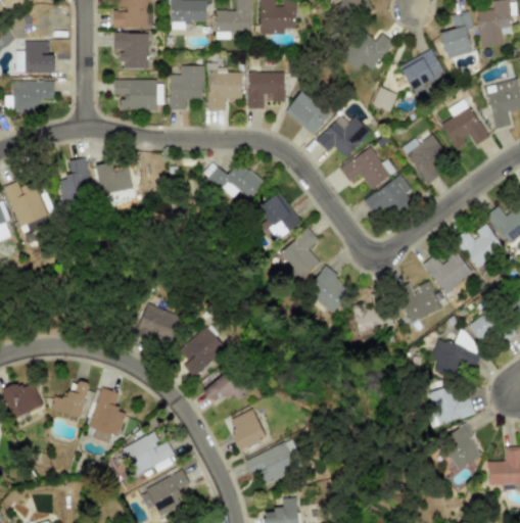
[(148,0),(119,0),(119,9),(113,9),(113,27),(148,27),(148,0)]
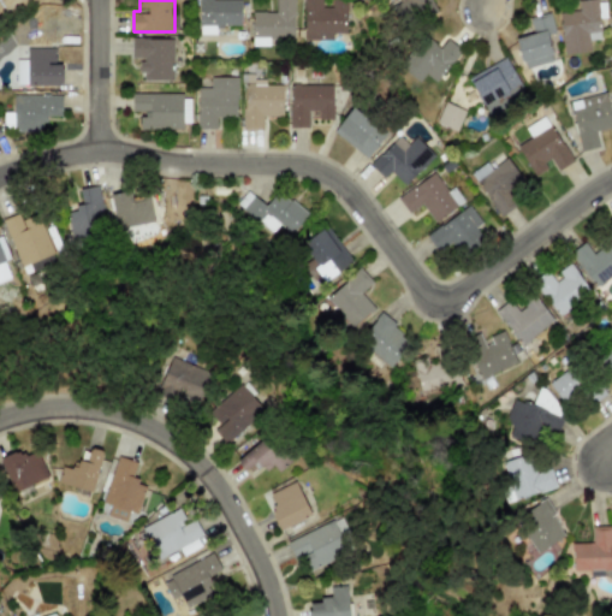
[(244,27),(244,0),(201,0),(201,27),(244,27)]
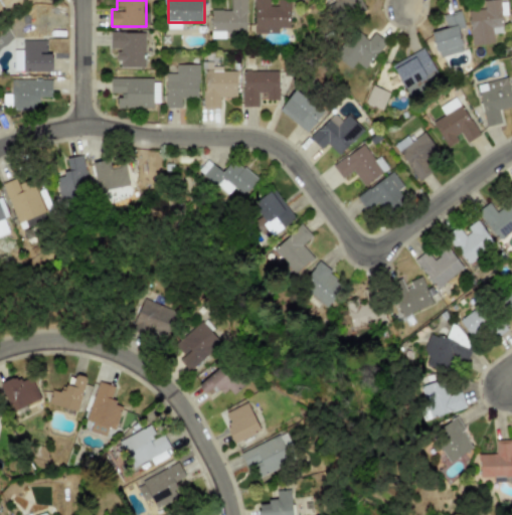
[(247,0),(232,0),(232,10),(213,10),(212,37),(227,38),(227,32),(247,32),(247,0)]
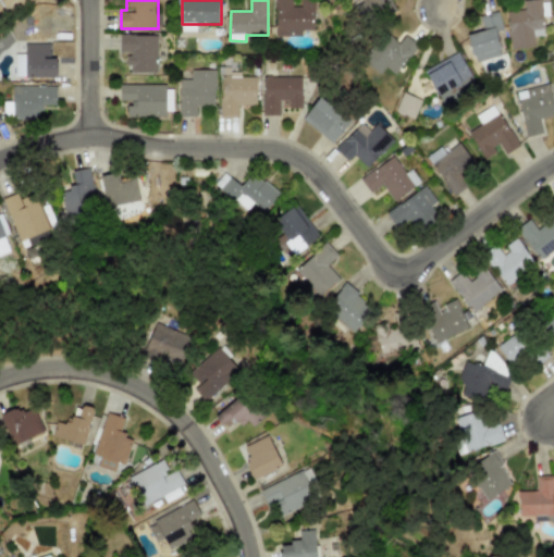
[(304,36),(304,29),(316,29),(316,0),(303,0),(303,7),(294,7),(294,0),(277,0),(278,36),(304,36)]
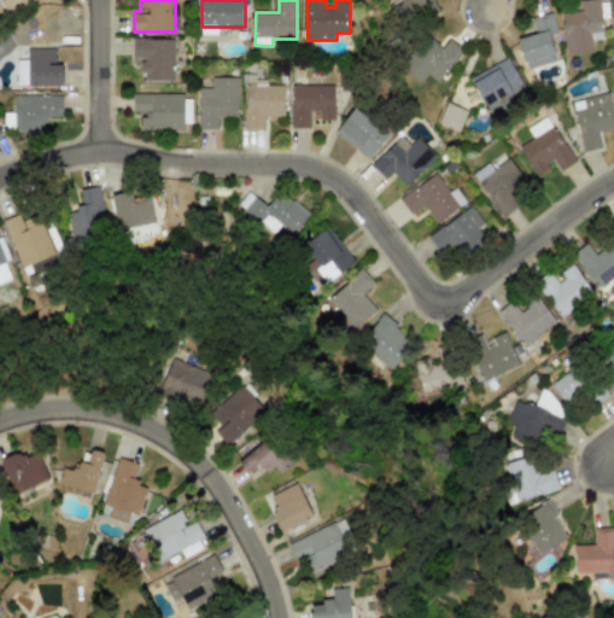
[(399,0),(393,4),(407,28),(440,10),(434,0),(399,0)]
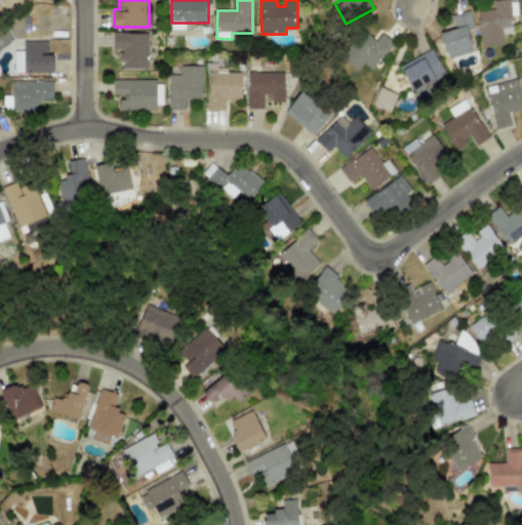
[(515,33),(512,0),(494,0),(495,8),(480,9),(482,47),(506,45),(506,34),(515,33)]
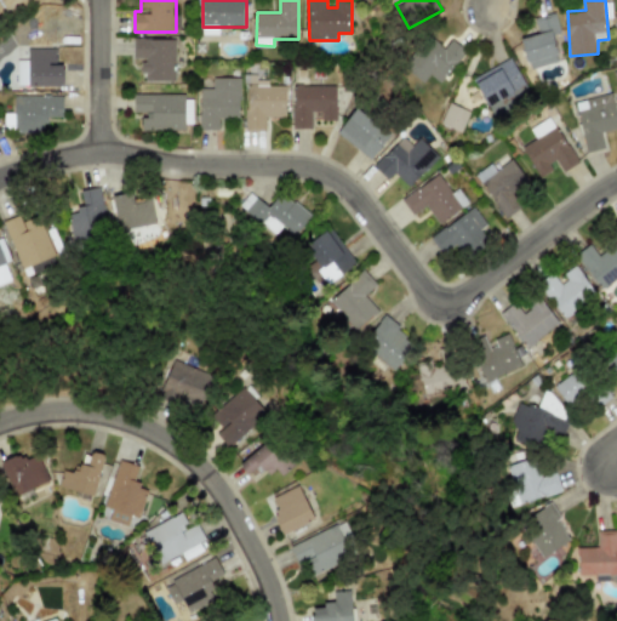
[(531,69),(561,61),(554,35),(563,33),(556,12),(536,18),(541,34),(523,39),(531,69)]
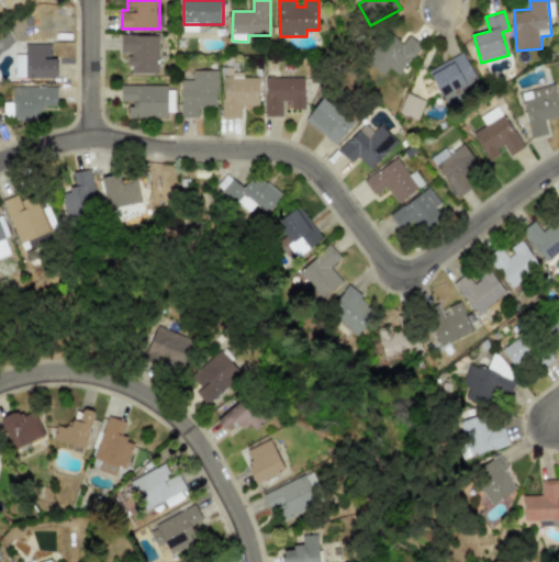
[(160,74),(161,35),(123,35),(122,53),(132,53),(131,72),(160,74)]
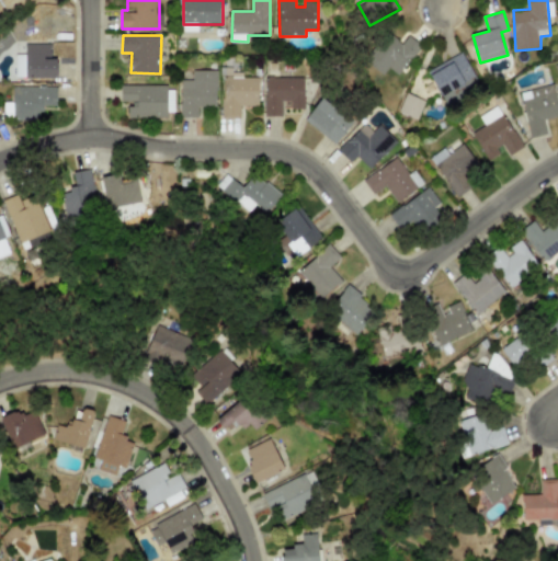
[(397,73),(424,48),(413,36),(403,45),(397,37),(369,61),(383,76),(391,67),(397,73)]
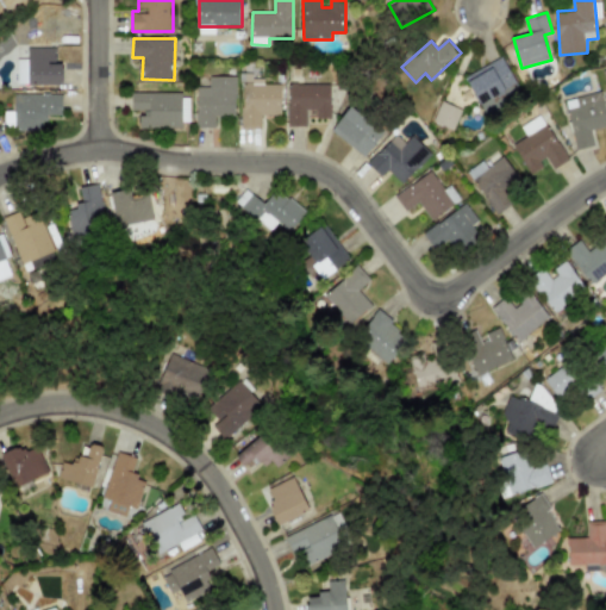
[(64,63),(57,63),(56,47),(29,48),(30,60),(18,60),(19,85),(64,83),(64,63)]
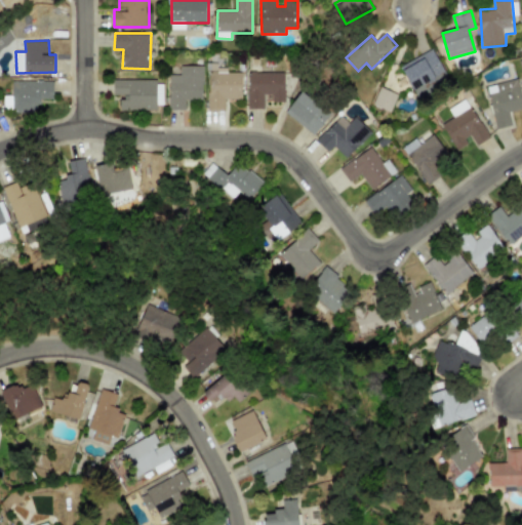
[(402,65),(418,98),(450,83),(435,49),(402,65)]
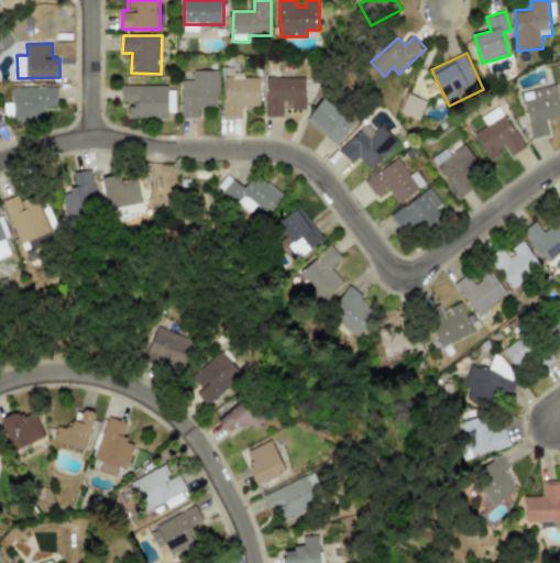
[(219,107),(219,70),(195,70),(195,80),(184,80),(183,118),(200,118),(200,107),(219,107)]
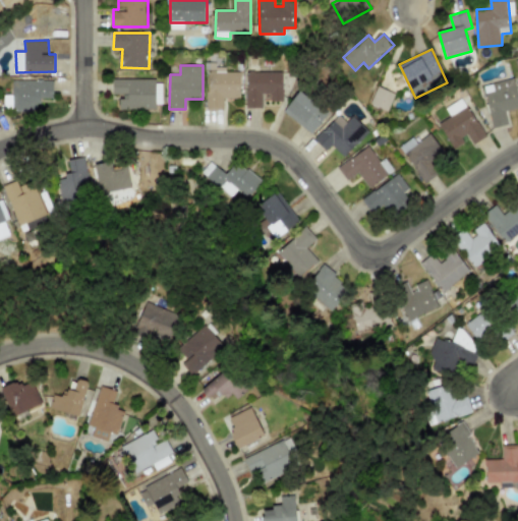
[(241,72),(226,72),(226,68),(209,68),(209,110),(224,110),(225,98),(241,99),(241,72)]
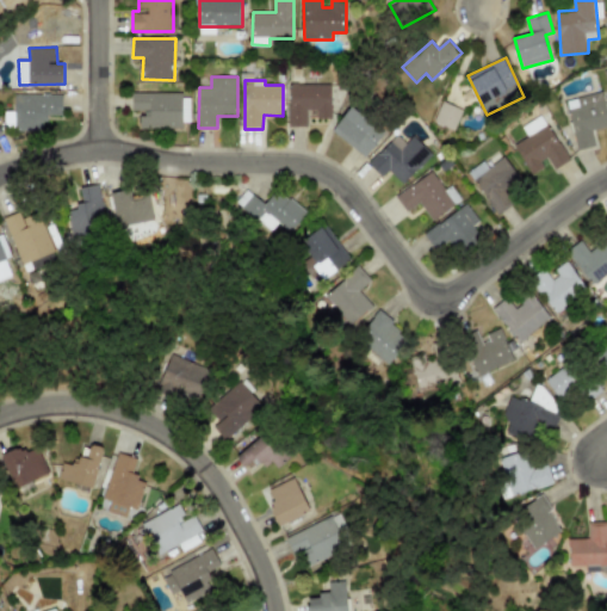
[(291,127),(309,125),(308,111),(317,110),(317,118),(333,118),(333,84),(290,85),(291,127)]
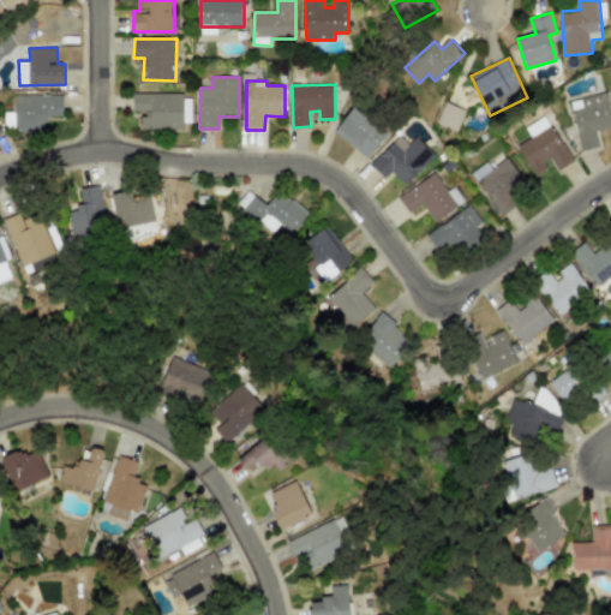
[(142,129),(185,129),(185,93),(135,94),(135,113),(142,112),(142,129)]
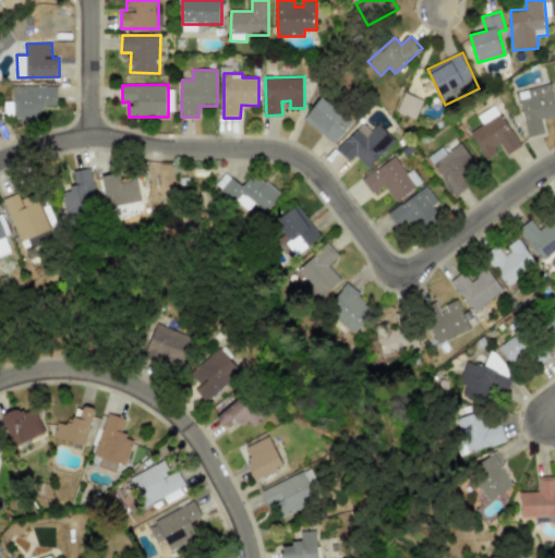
[(519,91),(529,137),(545,133),(542,119),(554,116),(554,91),(553,84),(519,91)]
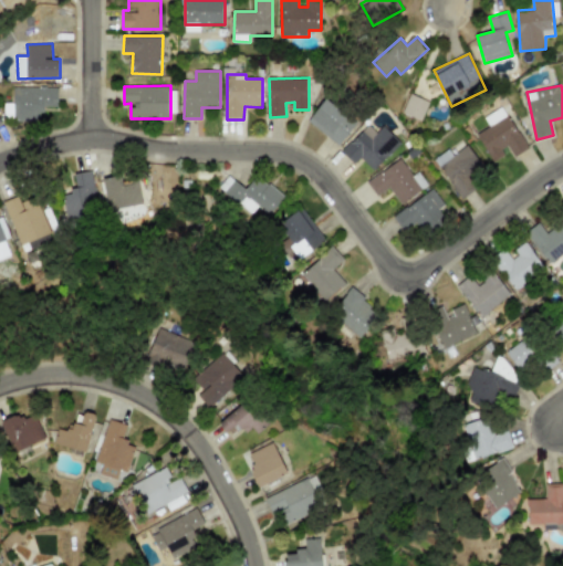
[(14,87),(16,121),(43,121),(43,107),(60,107),(59,87),(14,87)]
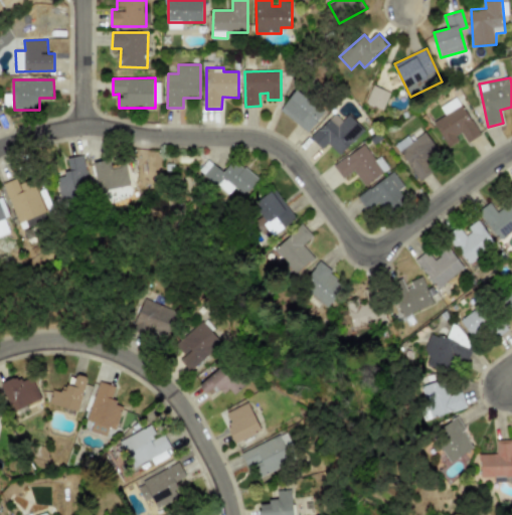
[(390,91),(372,86),(367,104),(385,109),(390,91)]
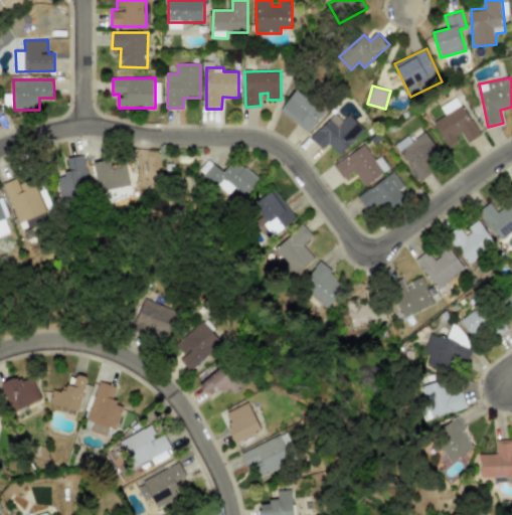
[(281,110),(309,132),(325,112),(298,90),(281,110)]
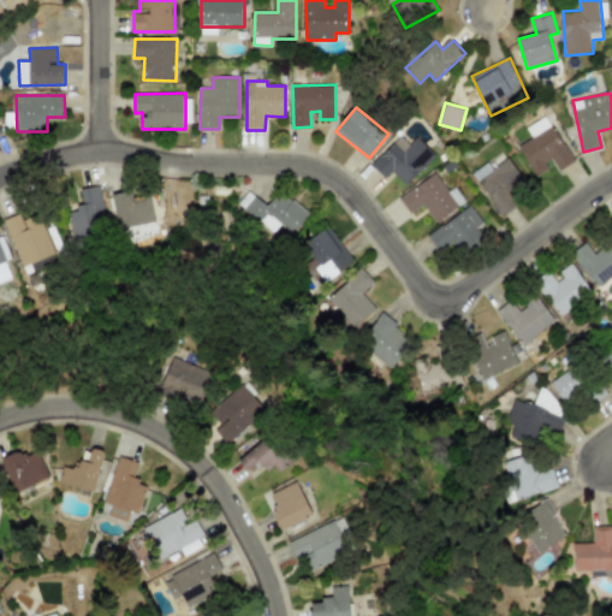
[(559,170),(575,163),(550,116),(528,128),(533,138),(520,144),(535,173),(556,163),(559,170)]
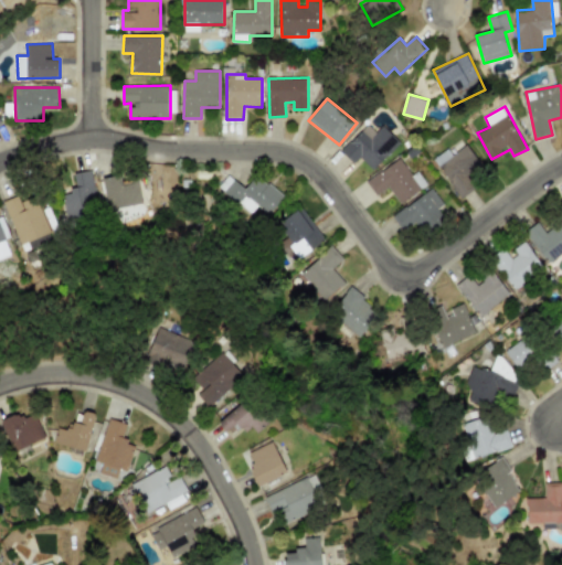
[(383,126),(377,132),(368,124),(342,151),(354,163),(361,157),(375,170),(401,142),(383,126)]
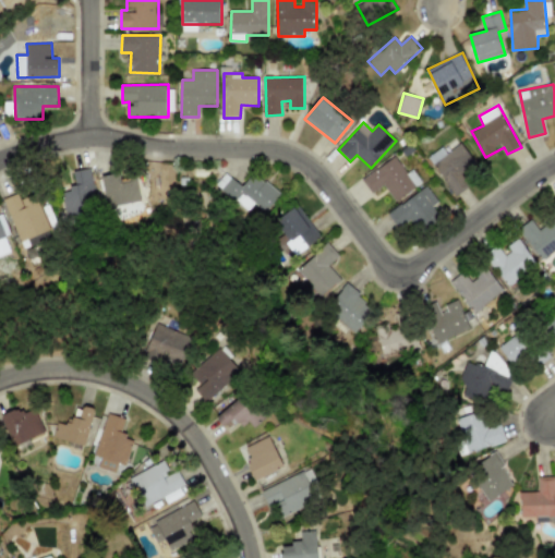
[(475,164),(463,143),(447,153),(444,148),(431,156),(455,196),(471,186),(461,171),(475,164)]
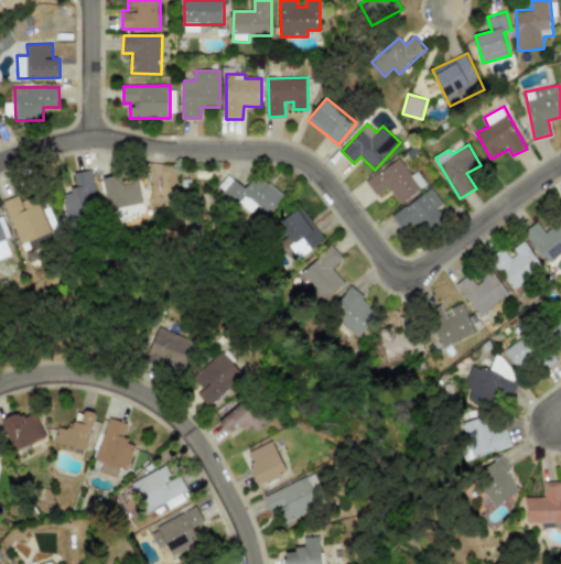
[(412,175),(400,158),(367,181),(377,195),(389,187),(400,203),(428,185),(418,171),(412,175)]
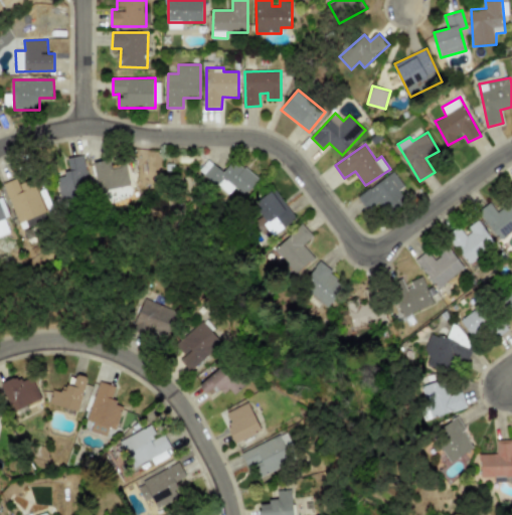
[(84,155),(68,158),(71,172),(57,174),(62,202),(92,197),(84,155)]
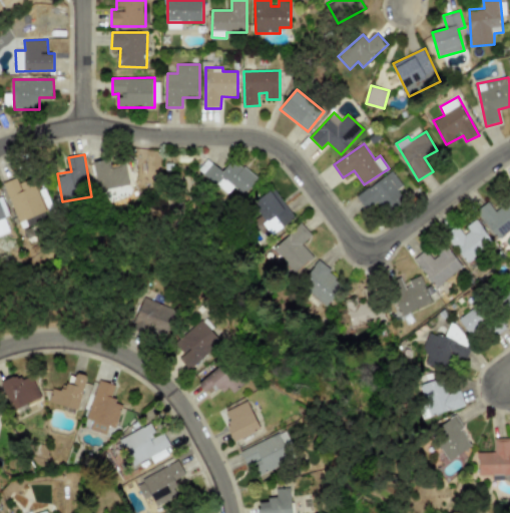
[(199,168),(227,194),(235,186),(243,194),(259,178),(235,157),(222,171),(209,158),(199,168)]
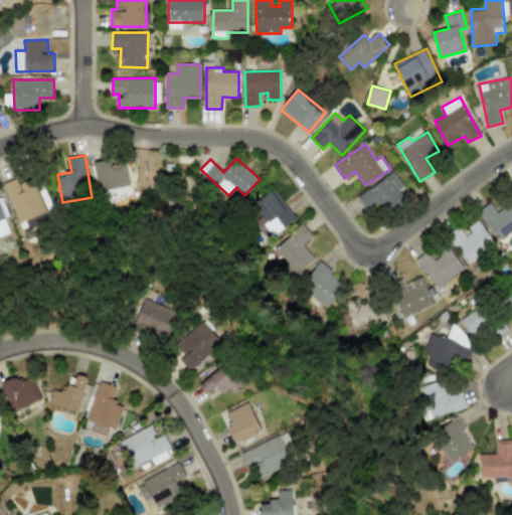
[(96,163),(100,191),(130,187),(127,159),(96,163)]
